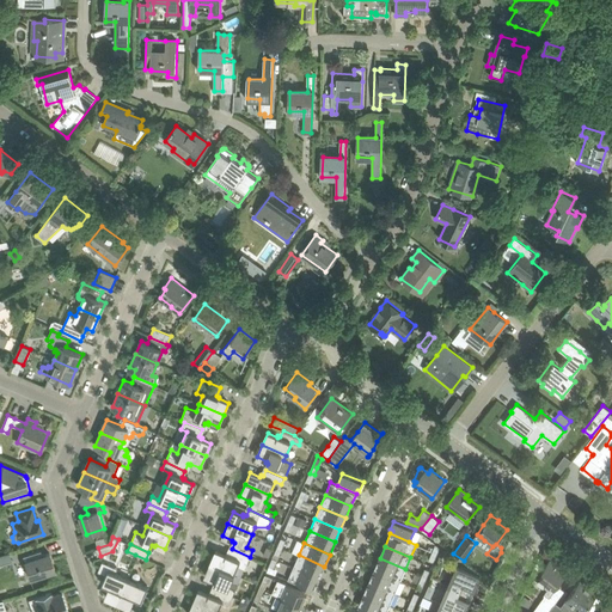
[(215,551),(210,563),(234,574),(238,565),(245,569),(250,557),(232,549),(228,555),(226,554),(226,556),(215,551)]
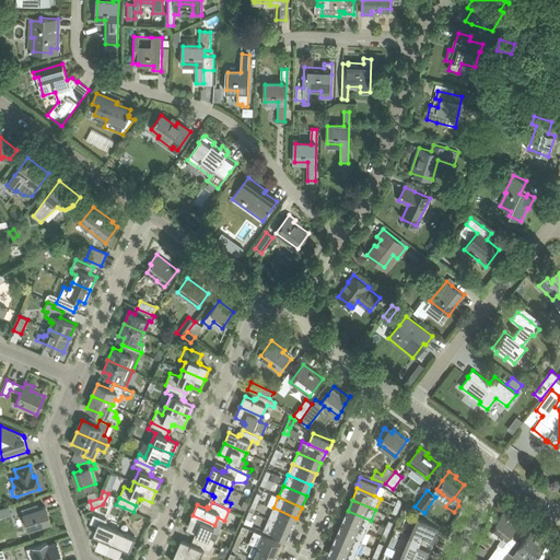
[(38,509),(37,504),(21,509),(27,529),(35,527),(36,528),(43,526),(43,525),(50,523),(45,506),(38,509)]
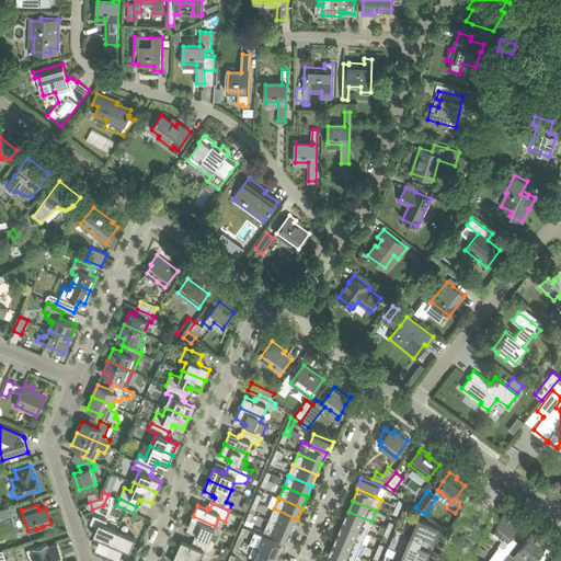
[(9,507),(0,510),(0,517),(11,514),(9,507)]
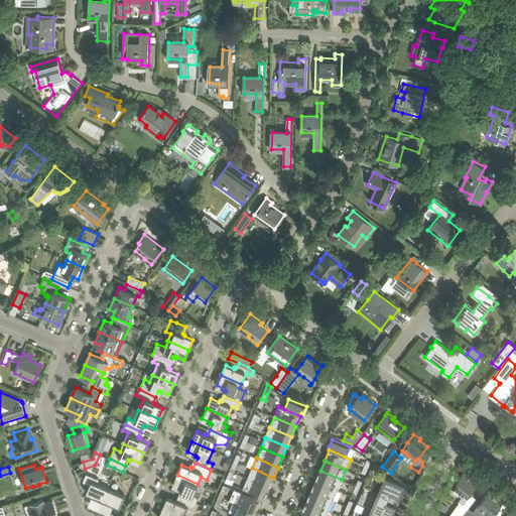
[(247,478),(269,488),(273,478),(252,468),(247,478)]
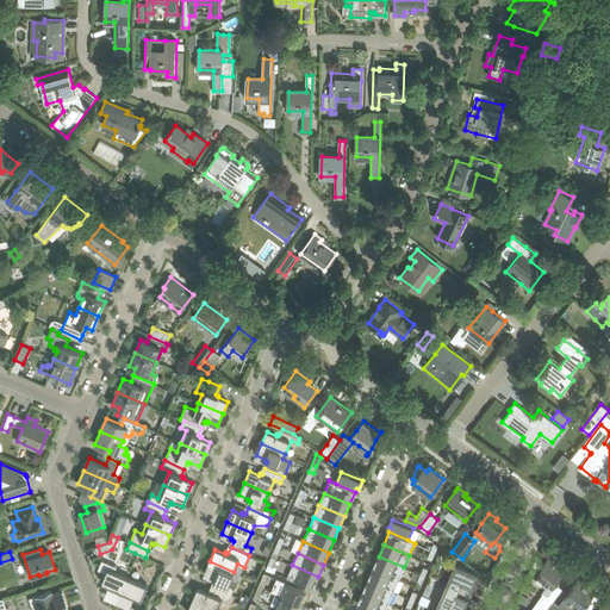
[(272,572),(275,565),(274,564),(277,558),(272,556),(266,570),(272,572)]
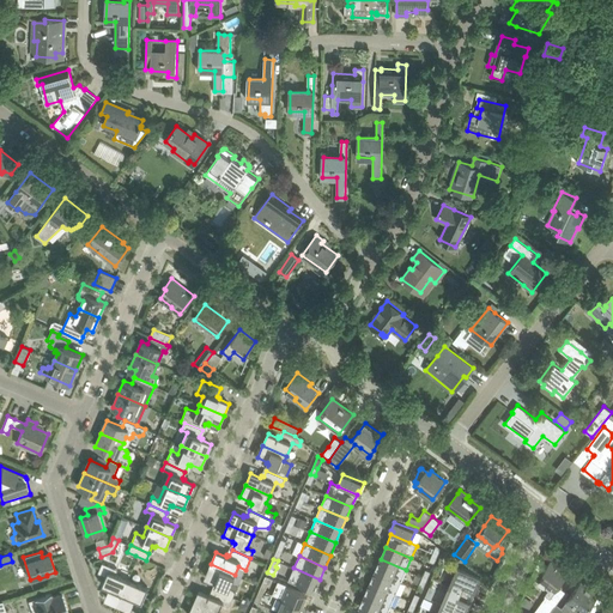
[(406,570),(381,559),(375,571),(401,582),(406,570)]
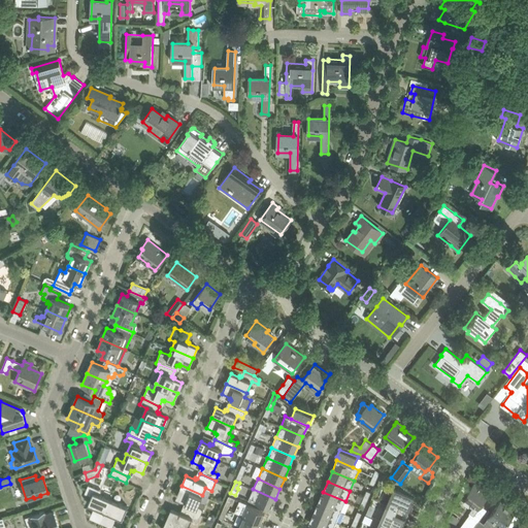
[(472,527),(477,521),(472,518),(483,504),(482,503),(489,493),(474,482),(468,491),(470,493),(465,499),(471,504),(470,506),(472,508),(469,513),(469,515),(459,527),(472,527)]
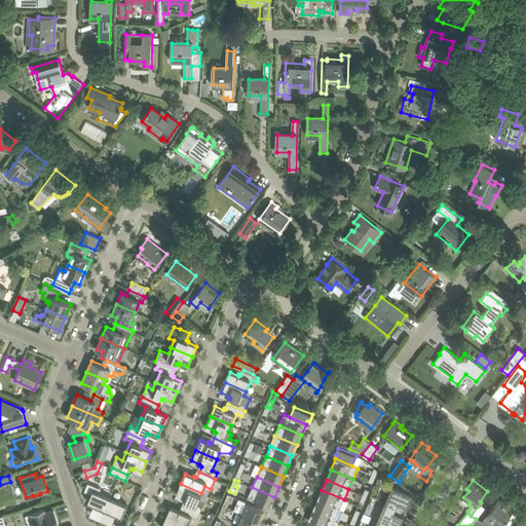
[(95,504),(90,513),(101,518),(110,497),(100,492),(101,488),(87,483),(84,491),(90,494),(87,502),(95,504)]
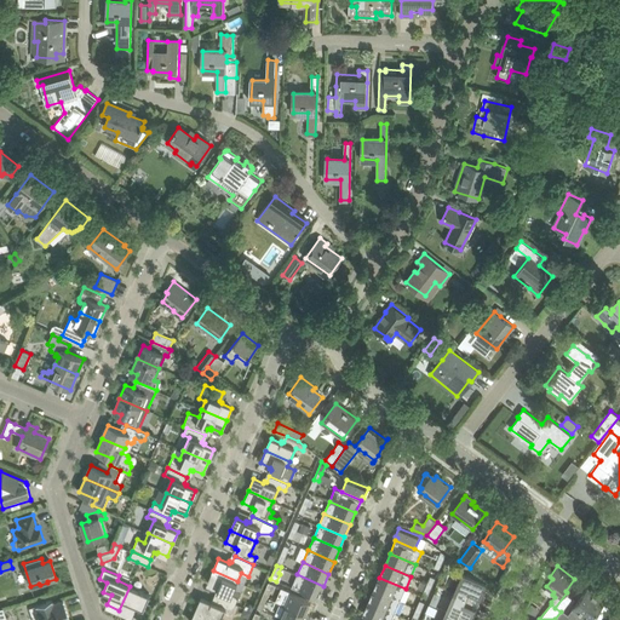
[(239,597),(231,595),(237,581),(213,570),(208,583),(218,587),(217,589),(219,590),(217,596),(236,604),(239,597)]
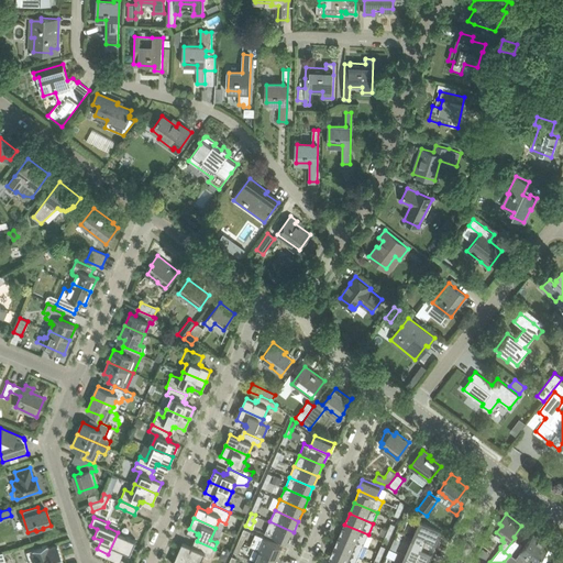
[(265,533),(277,538),(288,543),(294,532),(269,521),(265,533)]
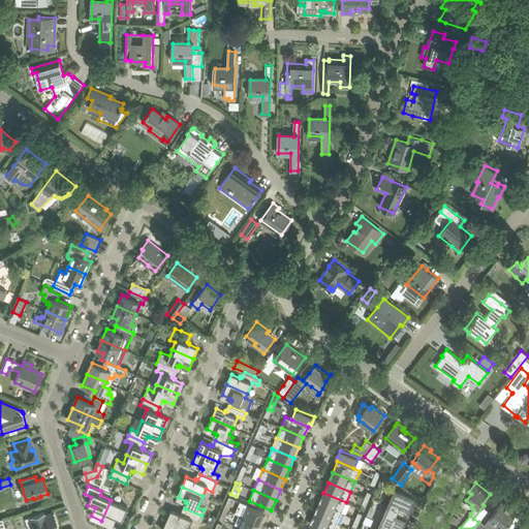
[(415,498),(395,490),(387,506),(410,516),(414,507),(411,506),(415,498)]
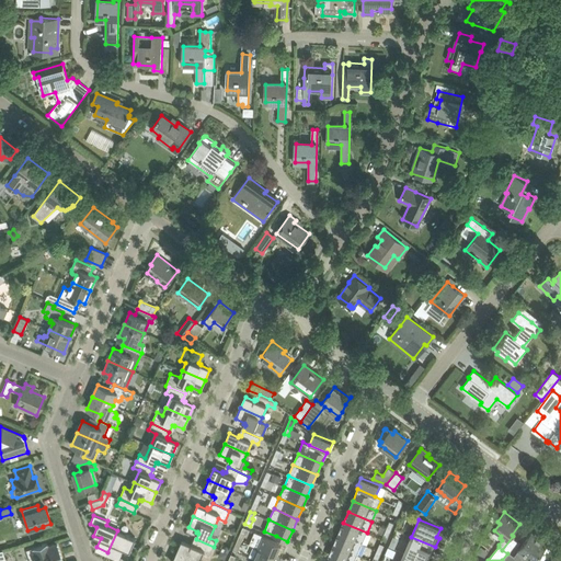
[(343,523),(339,534),(362,544),(367,533),(343,523)]
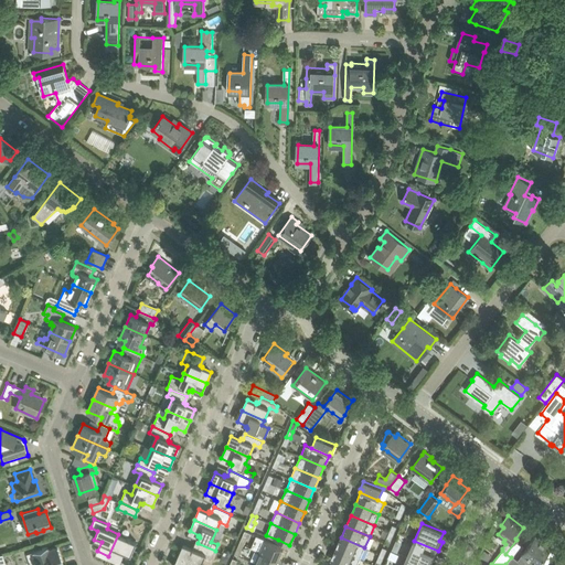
[(385,540),(391,541),(393,534),(388,532),(383,530),(381,535),(386,537),(385,540)]
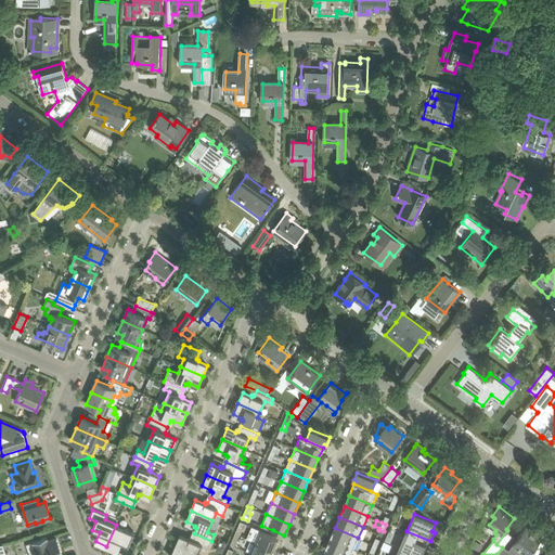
[(241,521),(235,533),(240,536),(243,528),(244,528),(246,524),(241,521)]
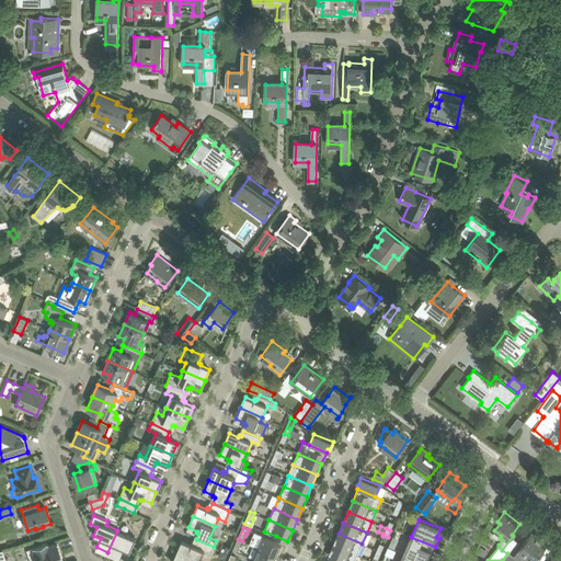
[(136,538),(126,534),(117,530),(107,552),(119,557),(123,548),(130,551),(136,538)]
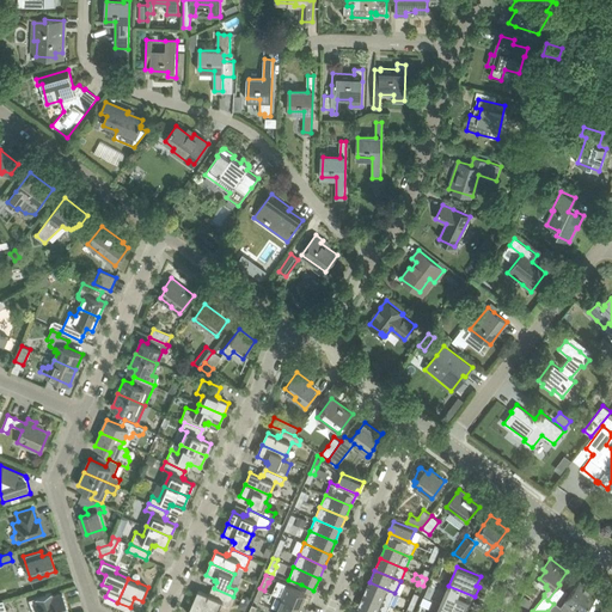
[(562,605),(571,611),(570,611),(583,611),(597,594),(580,581),(562,605)]
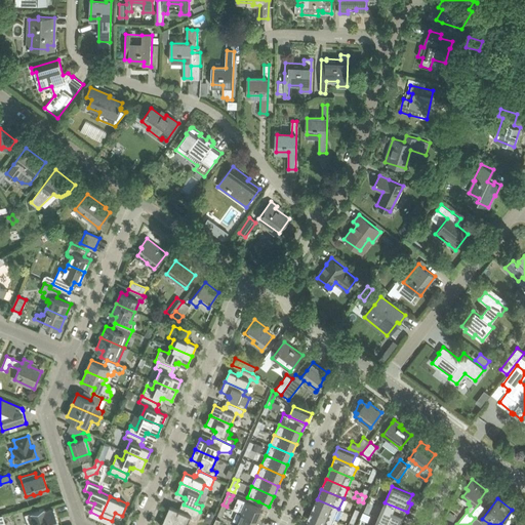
[(317,499),(312,510),(334,520),(338,509),(317,499)]
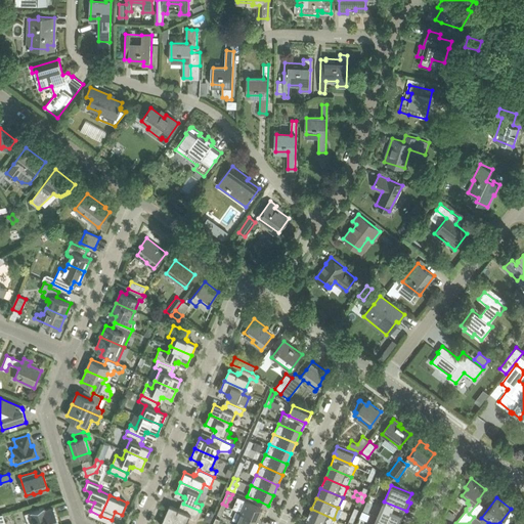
[(367,500),(363,510),(368,512),(373,503),(367,500)]
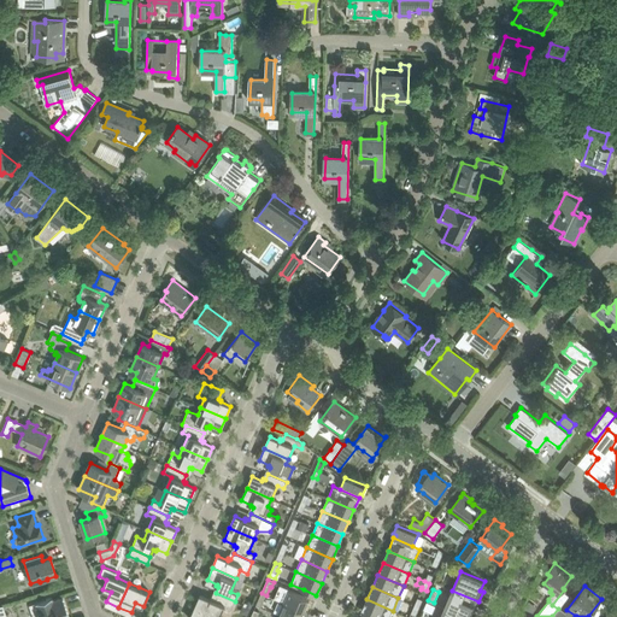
[(310,599),(289,591),(285,603),(304,611),(310,599)]
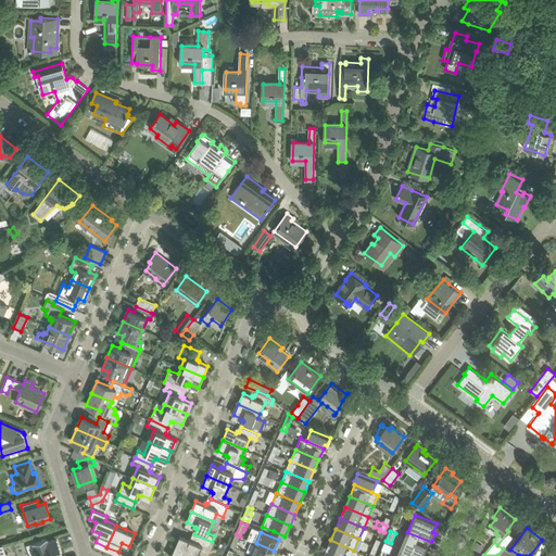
[(431,542),(407,532),(401,548),(418,555),(421,555),(425,550),(428,551),(431,542)]
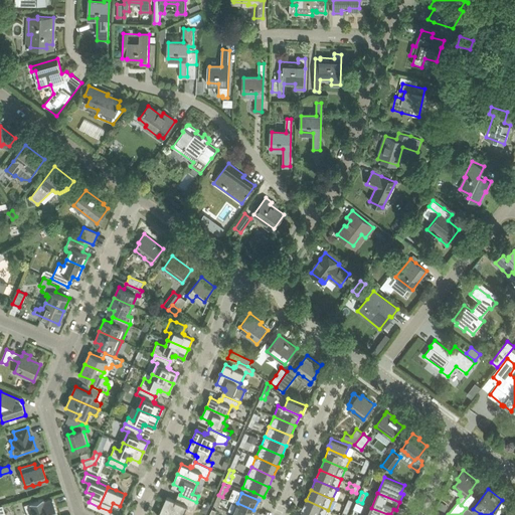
[(175,501),(167,497),(163,507),(180,514),(183,514),(186,509),(191,512),(196,502),(180,495),(178,500),(176,500),(175,501)]
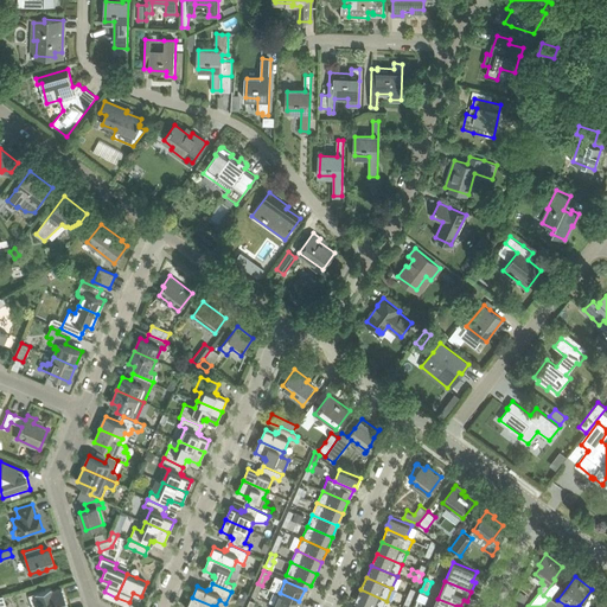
[(257,596),(259,593),(262,586),(257,583),(253,595),(257,596)]
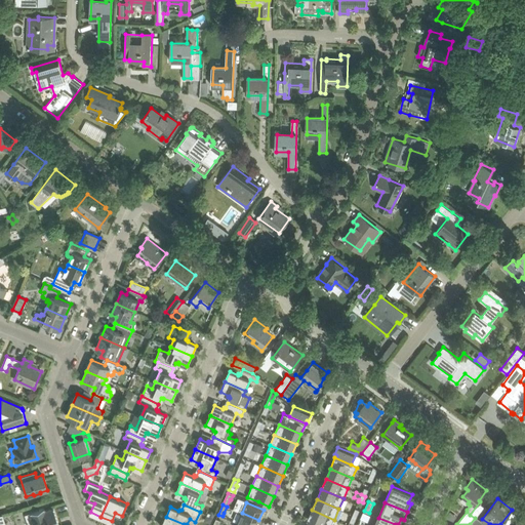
[(30,513),(25,515),(28,524),(58,524),(53,509),(44,511),(44,509),(30,513)]
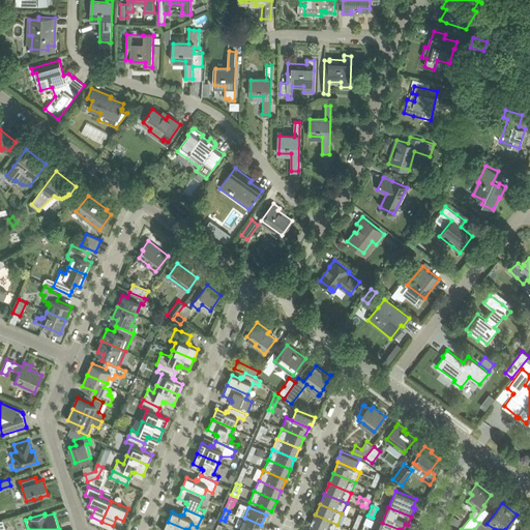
[(311,525),(321,529),(334,529),(337,525),(315,514),(311,525)]
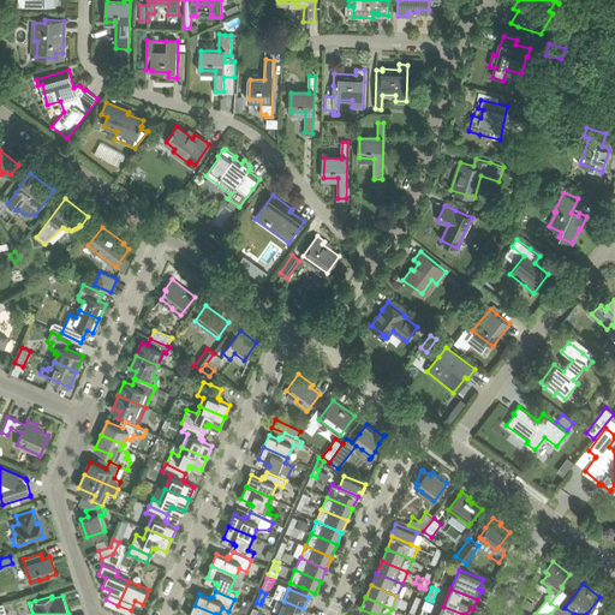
[(284,601),(278,613),(282,614),(300,614),(303,609),(284,601)]
